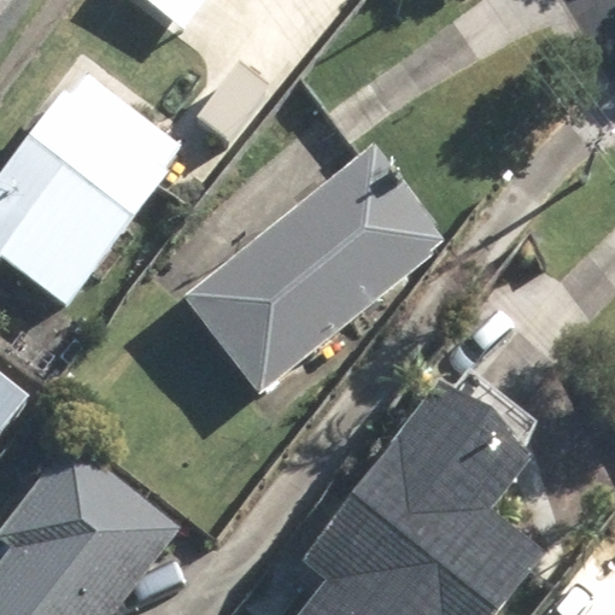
[(144,0),(168,19),(182,0),(144,0)]
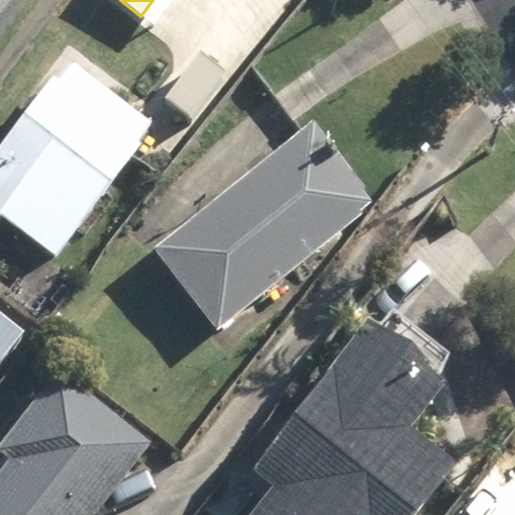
[(0,232),(45,269),(129,160),(41,92),(0,145),(0,232)]
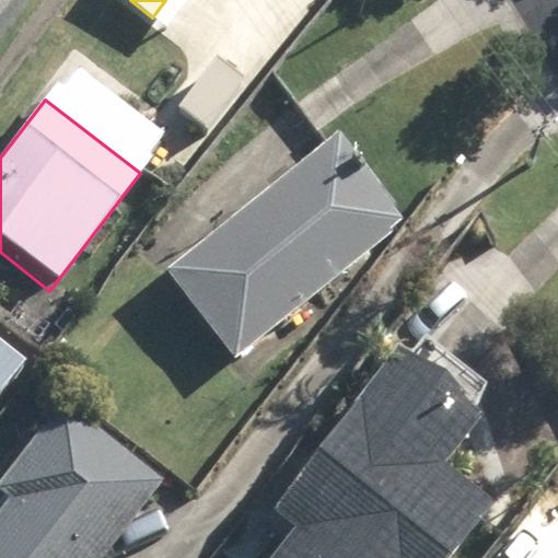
[(165,269),(234,355),(405,214),(337,129),(165,269)]
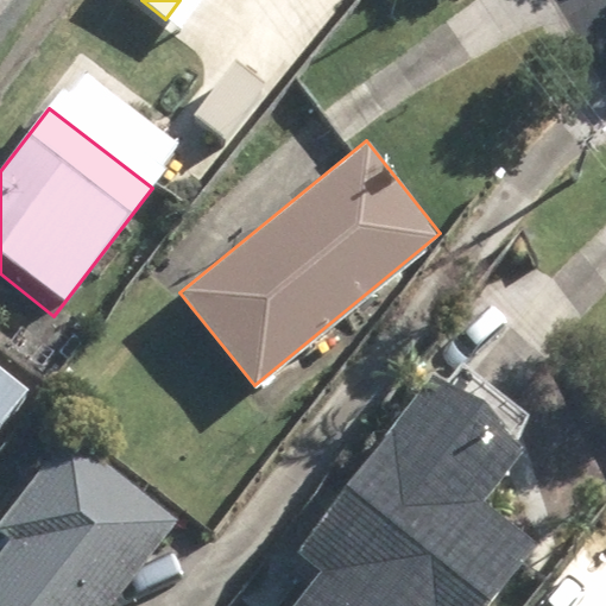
[(292,605),(488,605),(532,550),(479,509),(523,452),(430,380),(292,561),(314,579),(292,605)]
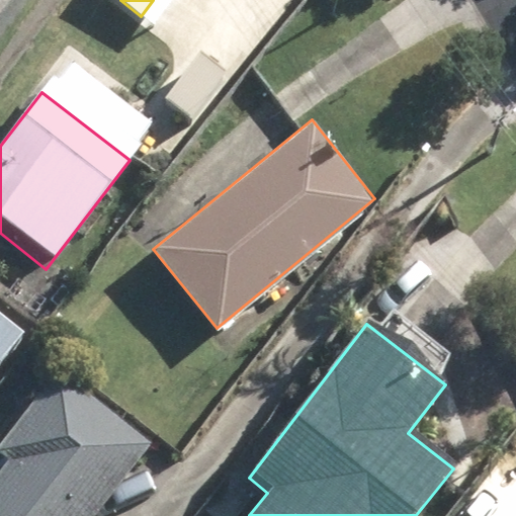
[(0,359),(17,339),(0,325),(0,359)]
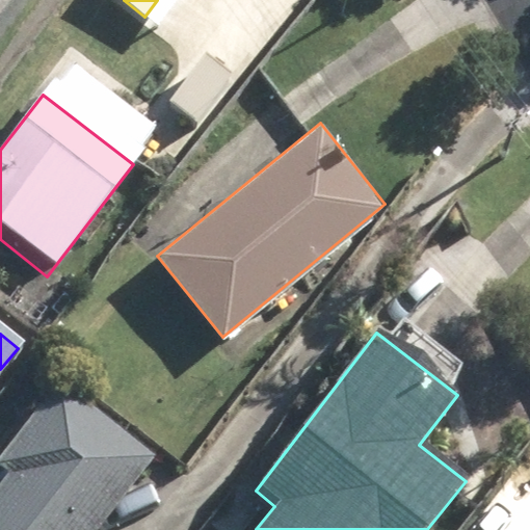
[(0,529),(94,529),(95,529),(87,523),(137,460),(59,399),(2,471),(18,483),(0,505),(0,529)]
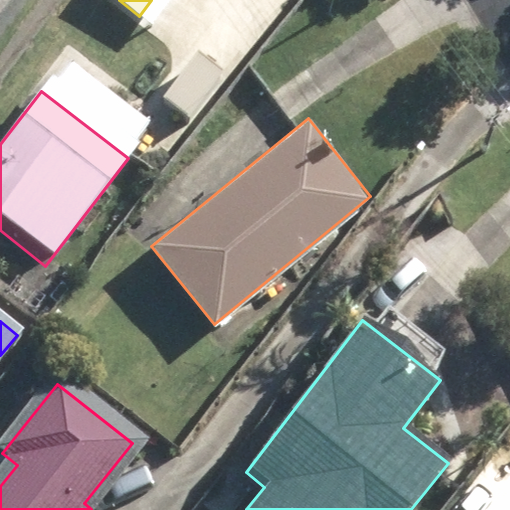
All buildings are outlined.
